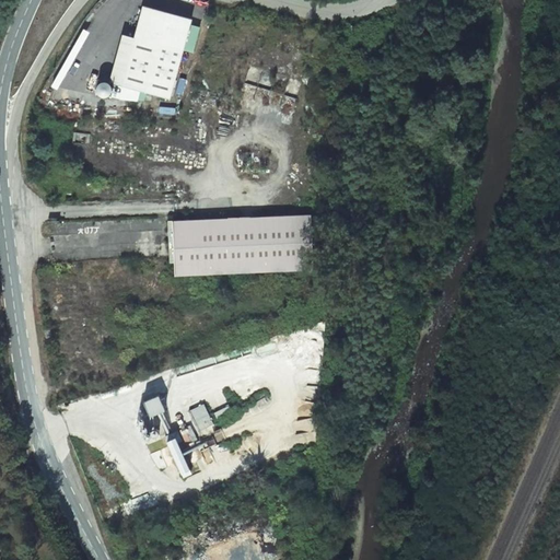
[(191,20),(144,7),(121,84),(115,83),(111,96),(120,98),(137,101),(139,91),(168,100),(191,20)]
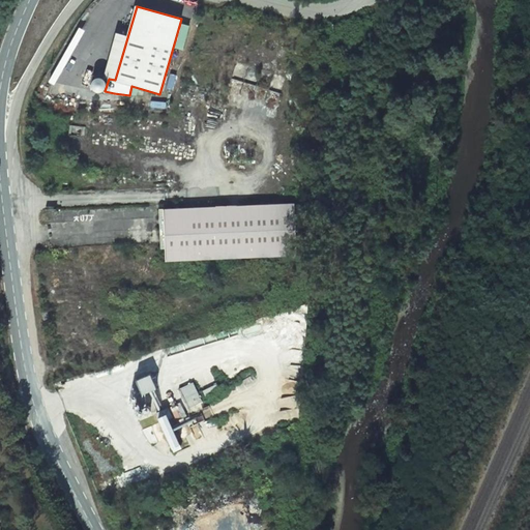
[(105,88),(106,84),(105,81),(101,78),(98,77),(95,77),(92,79),(90,82),(89,85),(90,88),(92,91),(96,92),(99,92),(102,90),(105,88)]
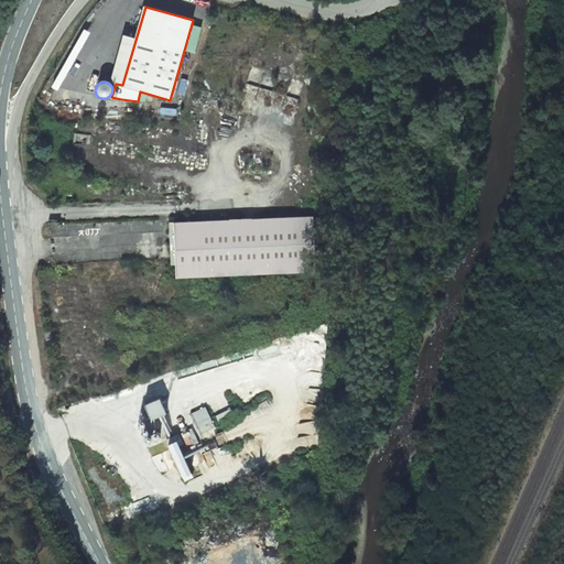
[(316,216),(175,223),(179,278),(318,270),(316,231),(323,230),(322,221),(316,223),(316,216)]
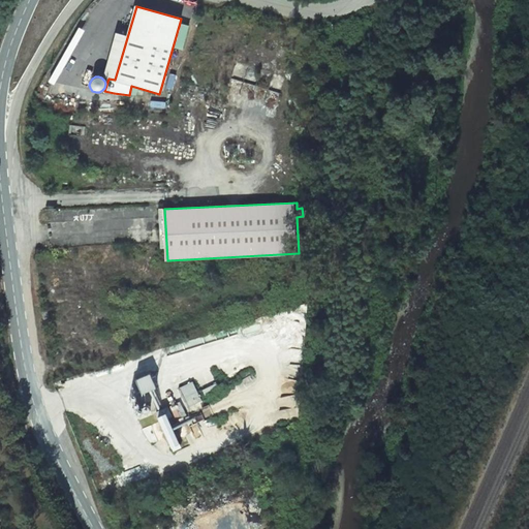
[(146,390),(160,385),(156,371),(142,375),(146,390)]
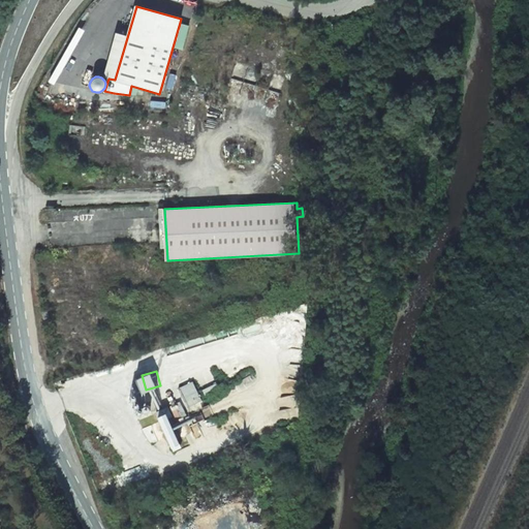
[(193,380),(179,387),(189,406),(203,399),(193,380)]
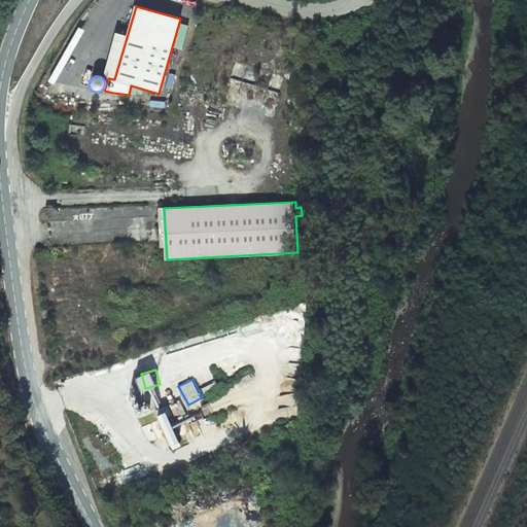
[(162,382),(151,388),(161,405),(171,398),(162,382)]
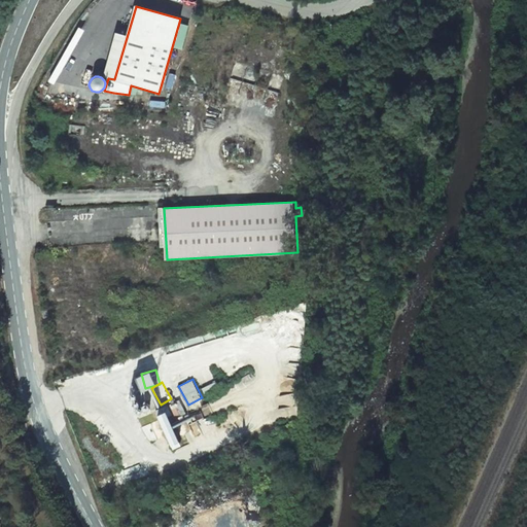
[(175,417),(180,416),(174,401),(156,409),(172,449),(185,444),(175,417)]
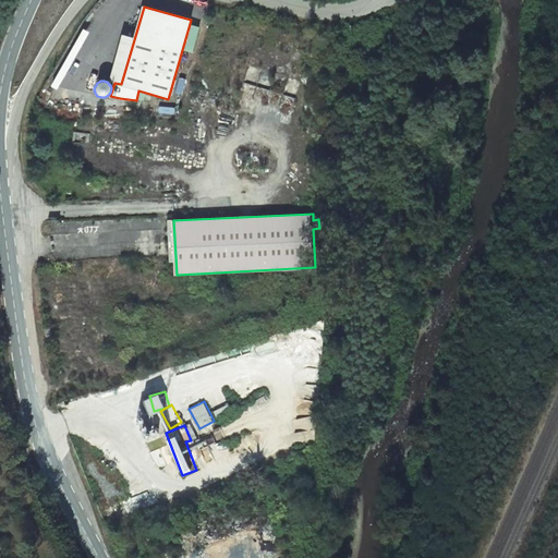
[(192,455),(201,451),(197,444),(189,447),(192,455)]
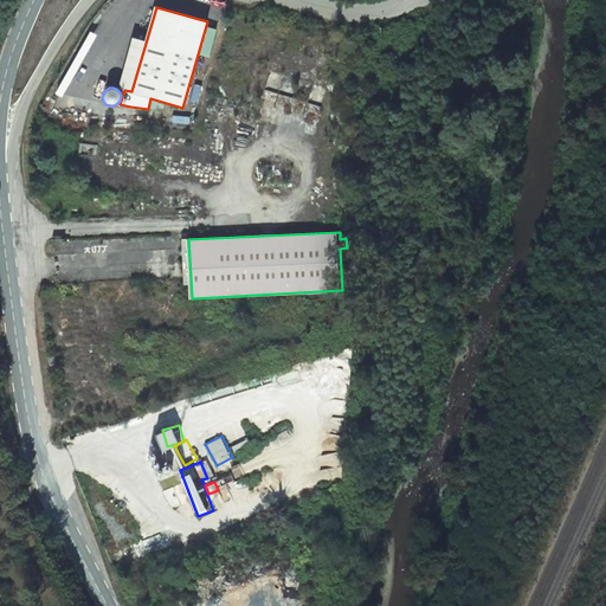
All buildings are outlined.
